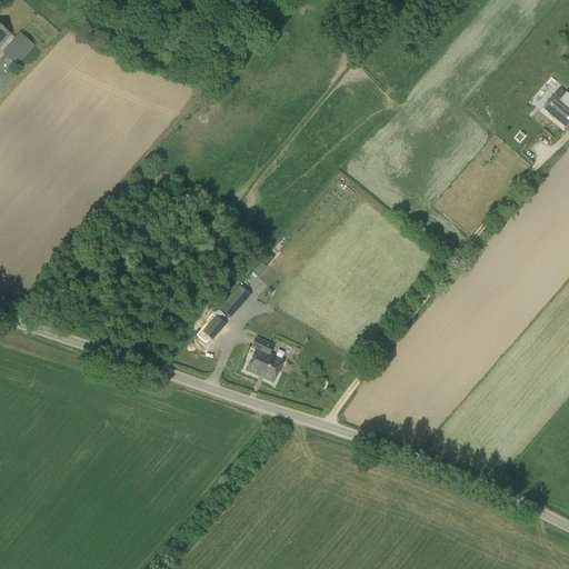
[(0,48),(11,36),(0,25),(0,48)]
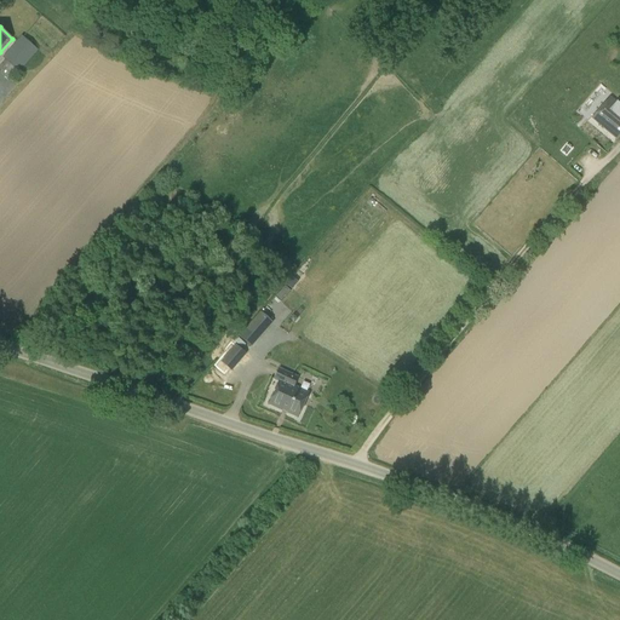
[(3,58),(5,61),(0,65),(0,73),(7,80),(16,70),(19,73),(38,51),(22,36),(3,58)]
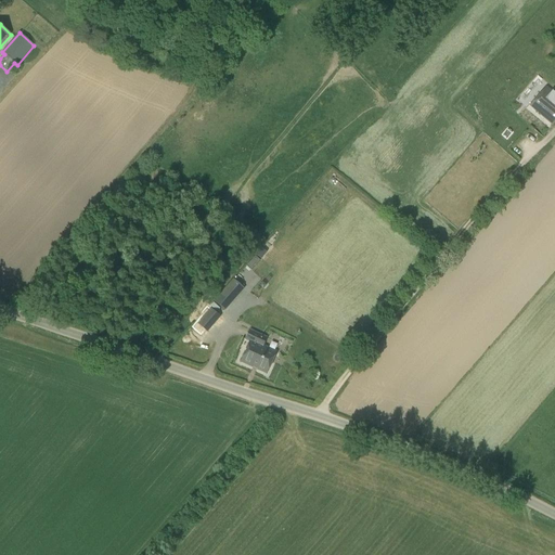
[(531,106),(552,125),(554,120),(554,94),(546,88),(531,106)]
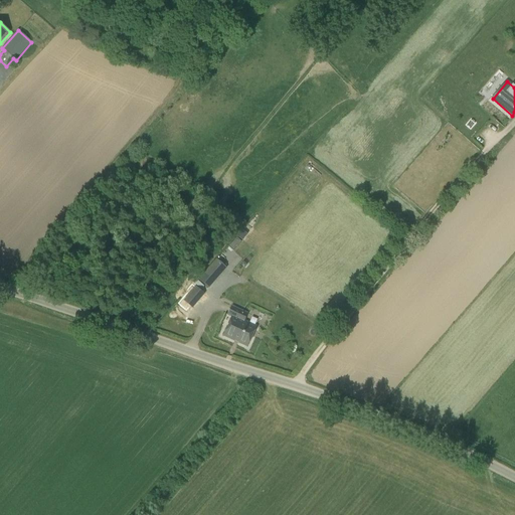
[(189,211),(194,207),(188,202),(184,207),(189,211)]
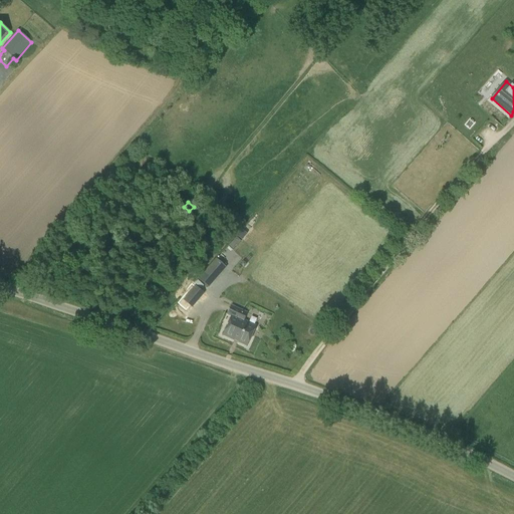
[(241,242),(236,238),(228,248),(233,251),(241,242)]
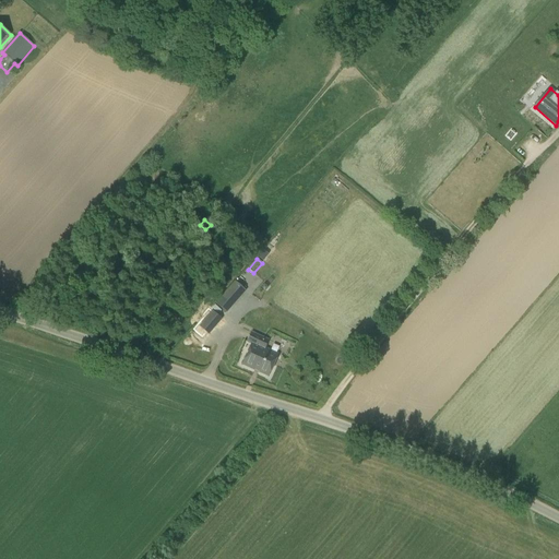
[(246,292),(236,283),(223,297),(233,306),(246,292)]
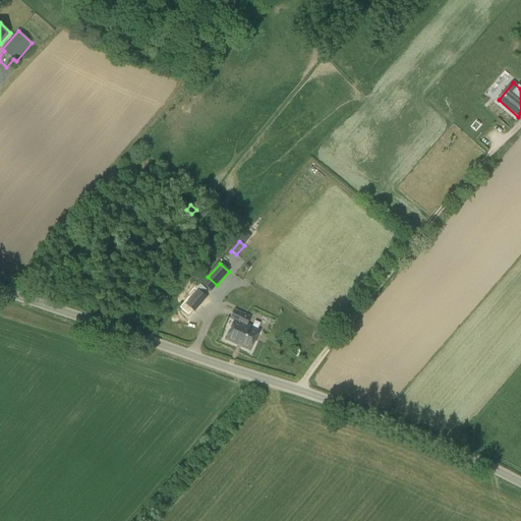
[(211,291),(217,285),(208,277),(201,283),(211,291)]
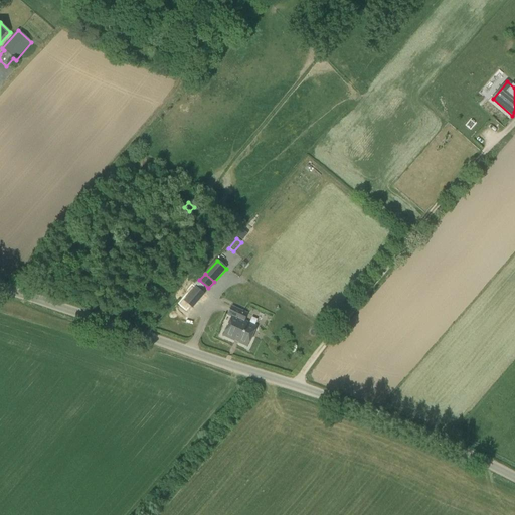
[(204,294),(192,284),(181,298),(192,309),(204,294)]
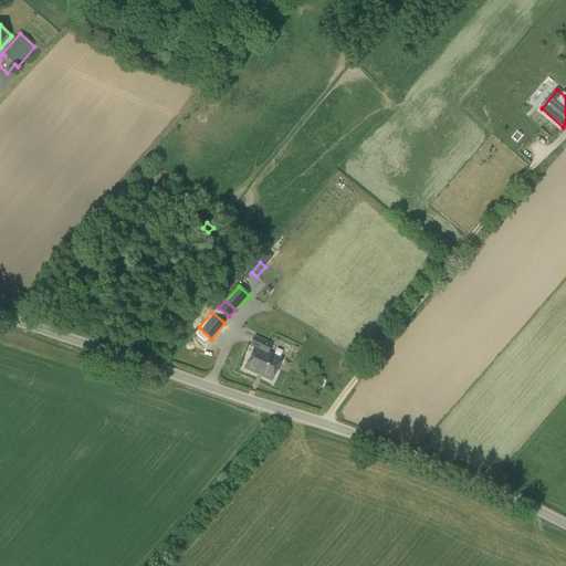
[(244,369),(272,381),(281,360),(269,355),(272,346),(253,337),(250,346),(254,348),(244,369)]
